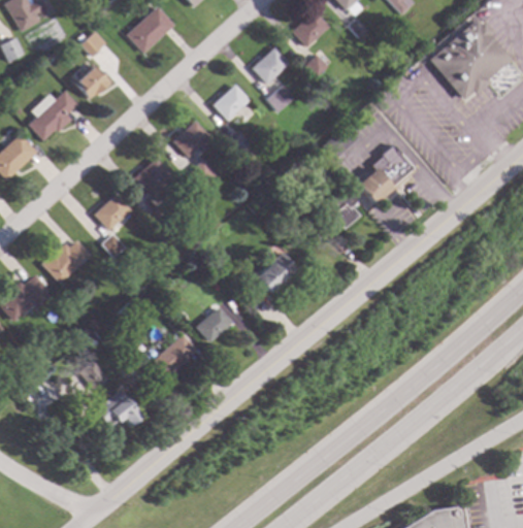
[(28,0),(31,4),(37,0),(48,0),(57,12),(45,20),(41,13),(38,14),(41,21),(23,32),(5,4),(11,0),(28,0)]
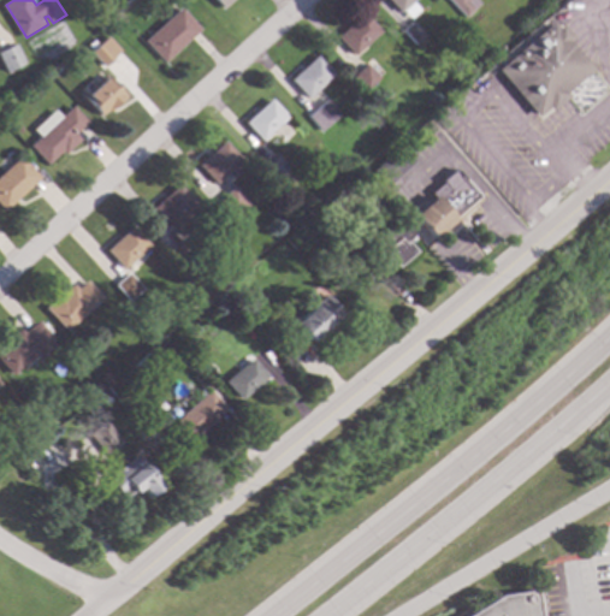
[(236,0),(226,10),(217,0),(236,0)]
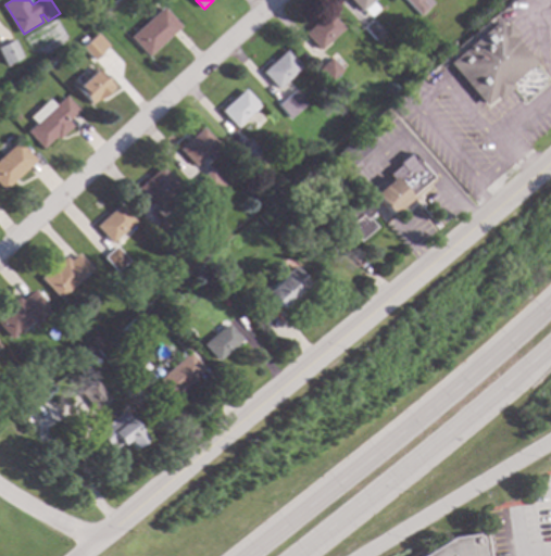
[(376,0),(364,12),(353,0),(376,0)]
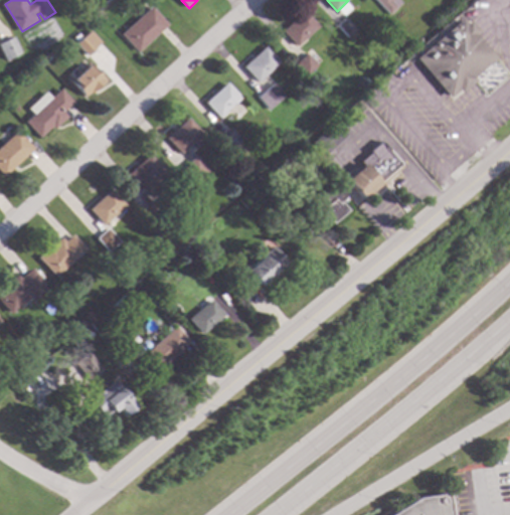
[(402,0),(405,3),(392,14),(379,0),(402,0)]
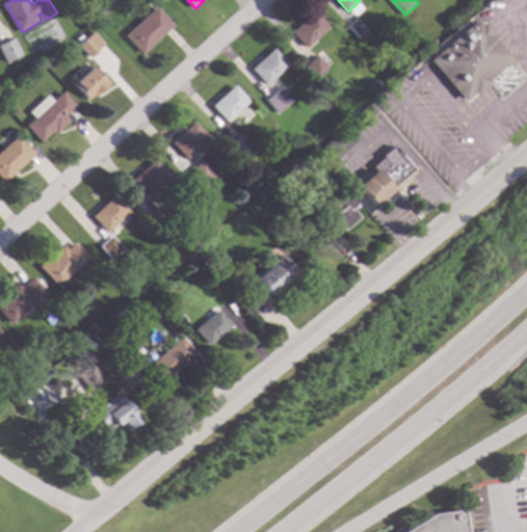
[(177,25),(146,54),(128,35),(158,6),(177,25)]
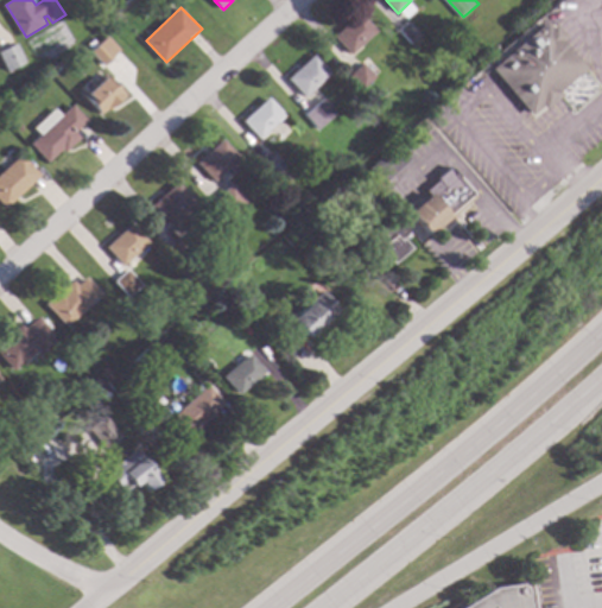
[(379,31),(353,55),(335,36),(361,12),(379,31)]
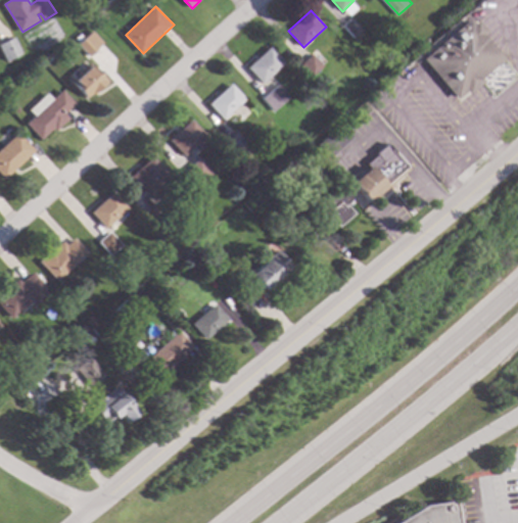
[(365,31),(357,38),(344,26),(354,17),(365,31)]
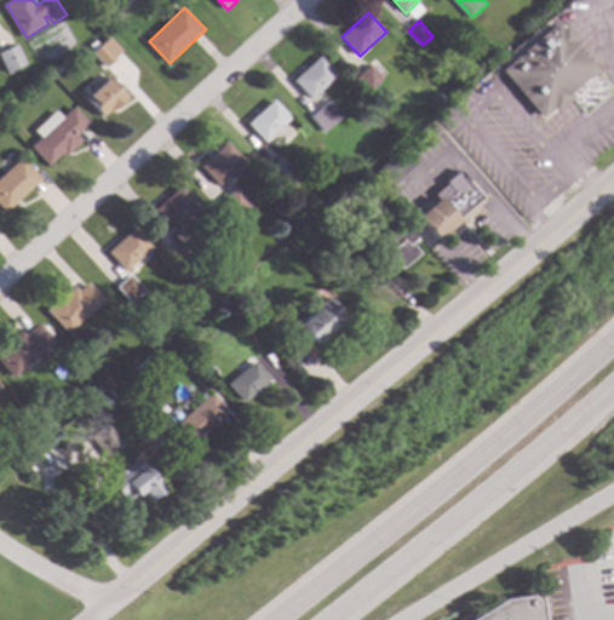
[(563,28),(567,24),(579,38),(575,41),(600,69),(573,92),(575,96),(560,110),(555,105),(545,116),(504,69),(558,22),(563,28)]
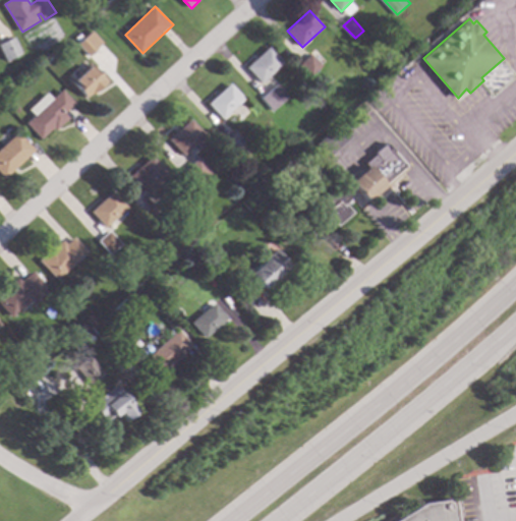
[(106,43),(92,56),(80,44),(94,31),(106,43)]
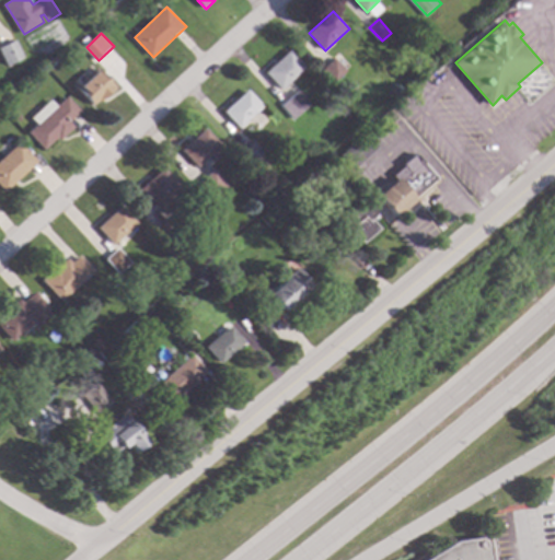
[(92,39),(87,45),(83,41),(89,36),(92,39)]
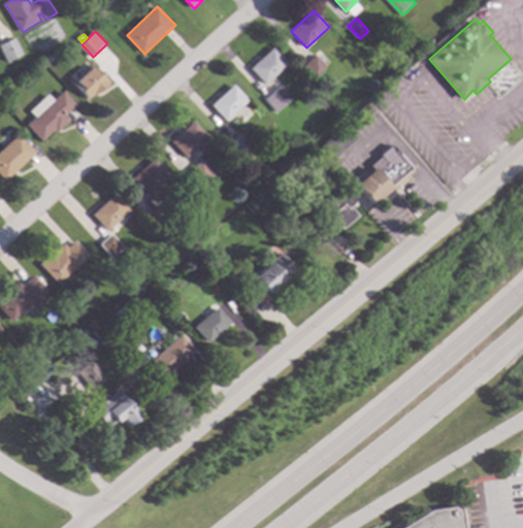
[(26,54),(9,61),(2,44),(19,37),(26,54)]
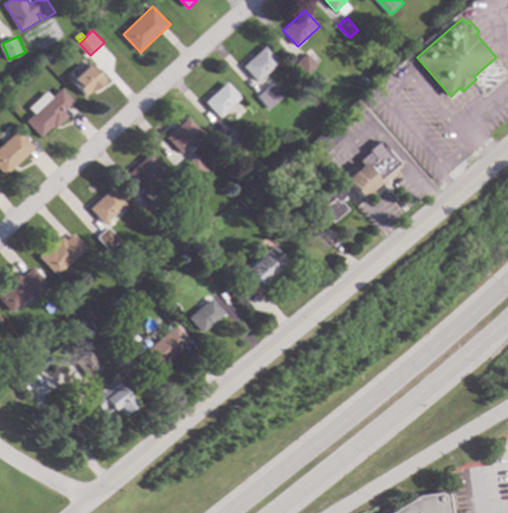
[(282,62),(259,82),(244,65),(267,45),(282,62)]
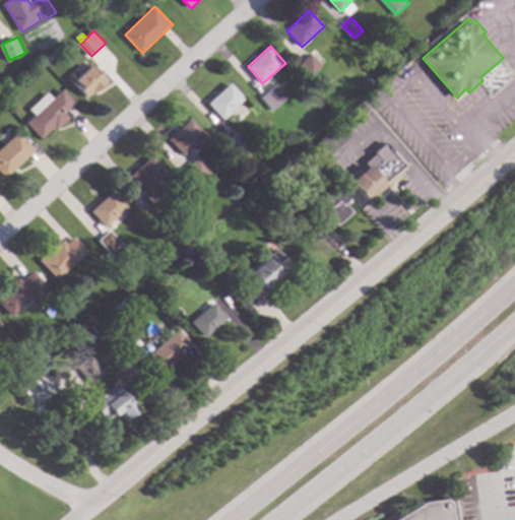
[(324,66),(313,76),(301,64),(312,54),(324,66)]
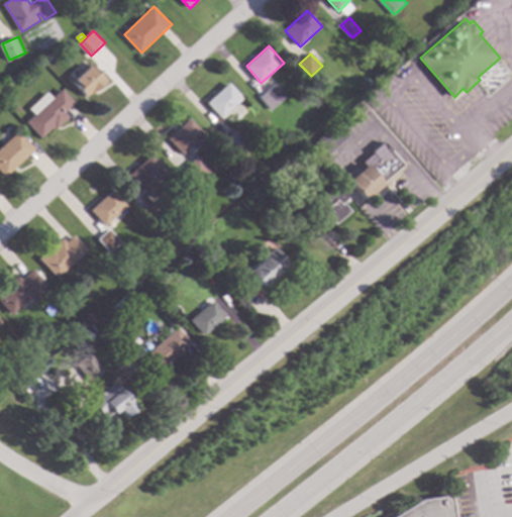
[(109,81),(95,94),(93,93),(88,97),(73,82),(93,63),(109,81)]
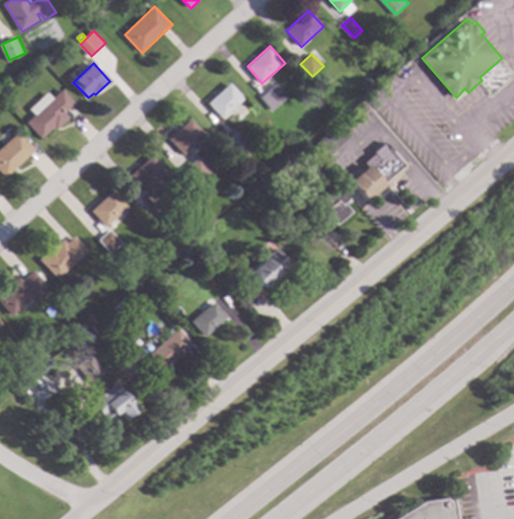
[(245,98),(224,119),(209,102),(230,82),(245,98)]
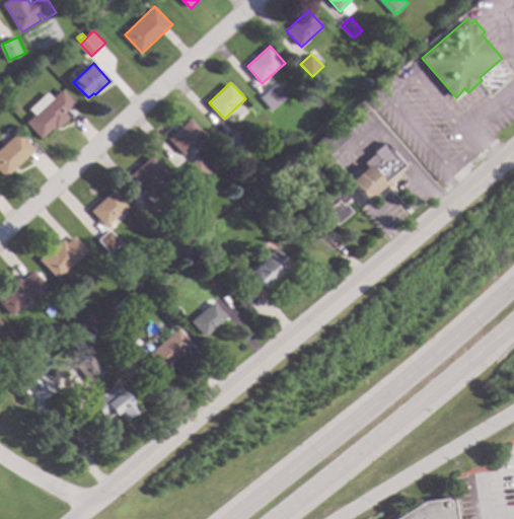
[(290,97),(274,110),(262,97),(278,83),(290,97)]
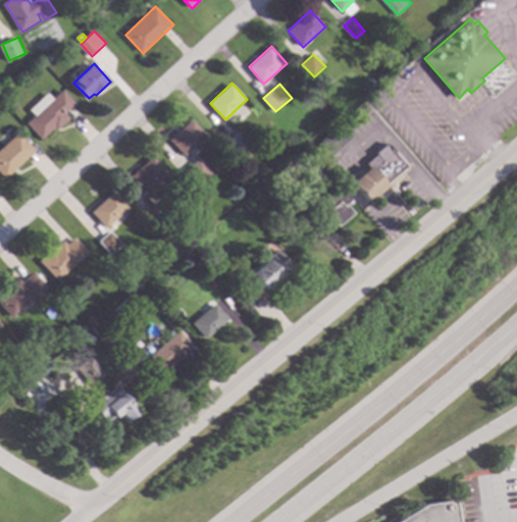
[(78,104),(66,113),(72,118),(58,131),(56,128),(43,140),(29,123),(37,115),(32,110),(50,93),(55,98),(64,90),(78,104)]
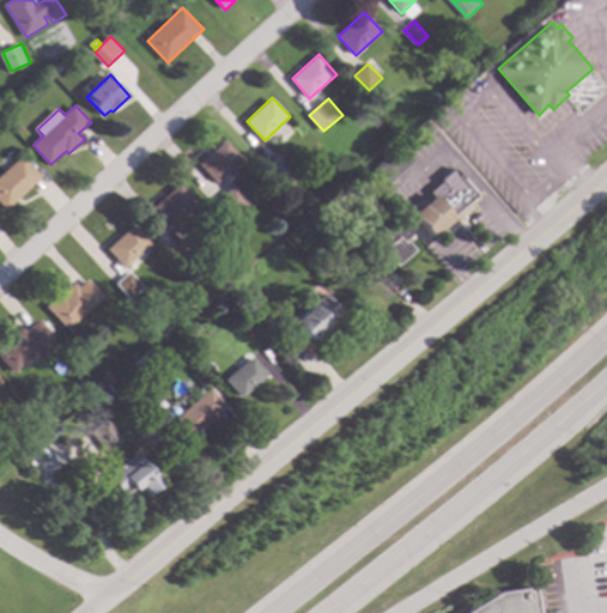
[(244,159),(218,183),(201,164),(228,140),(244,159)]
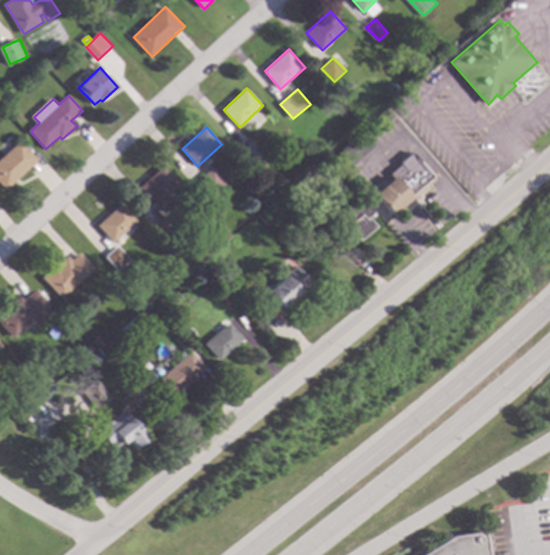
[(39,160),(8,190),(0,181),(0,159),(21,140),(39,160)]
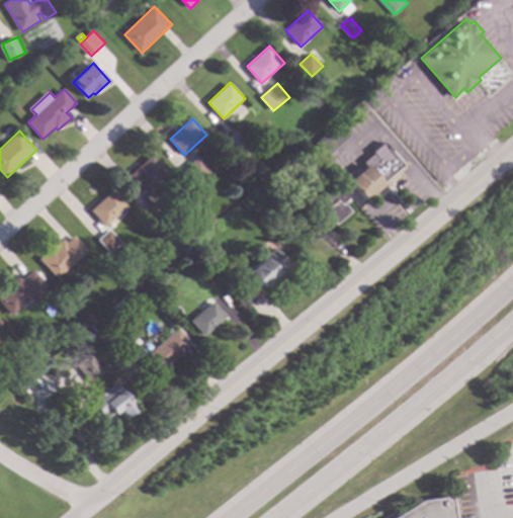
[(406,165),(366,201),(349,181),(367,165),(365,160),(387,142),(406,165)]
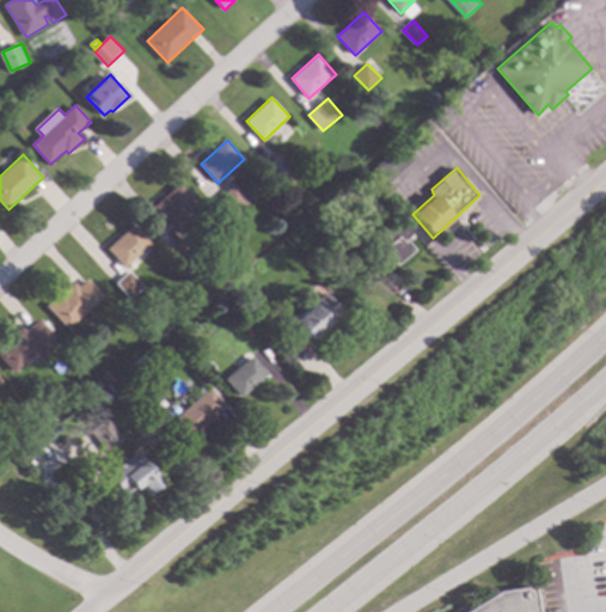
[(377,190),(365,202),(353,190),(365,178),(377,190)]
